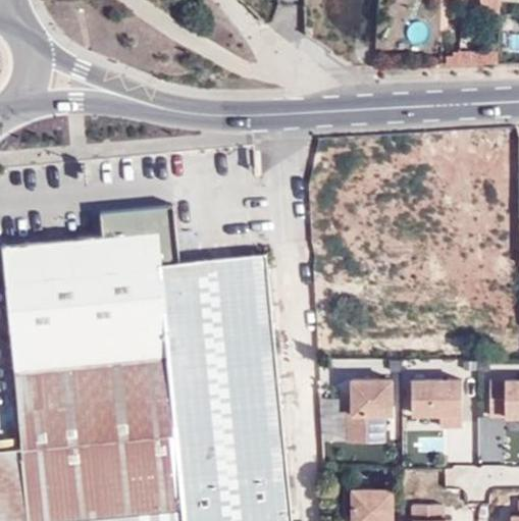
[(477,0),(477,10),(497,11),(497,0),(477,0)]
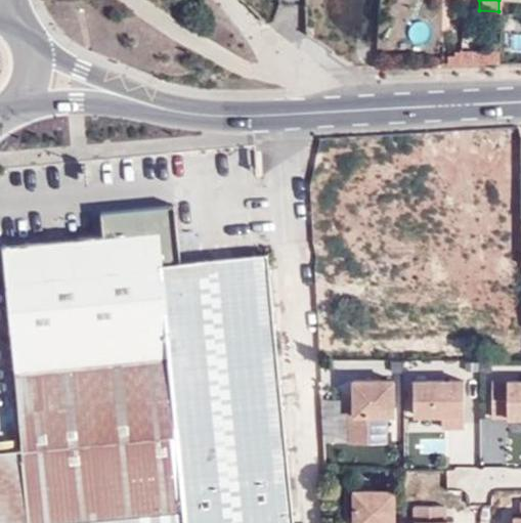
[(497,62),(496,52),(458,52),(458,63),(497,62)]
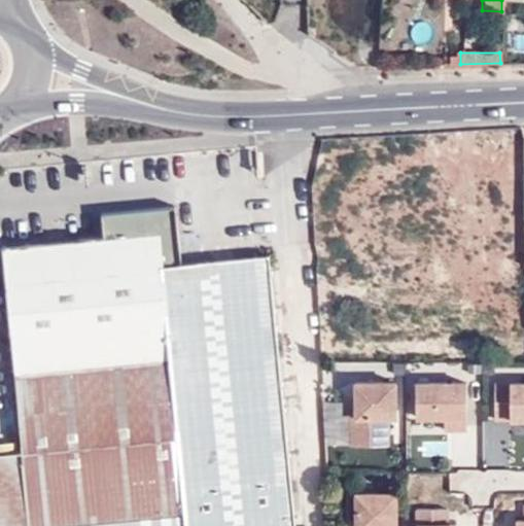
[(455,263),(523,263),(523,220),(521,197),(520,140),(473,141),(474,191),(474,200),(454,200),(455,263)]
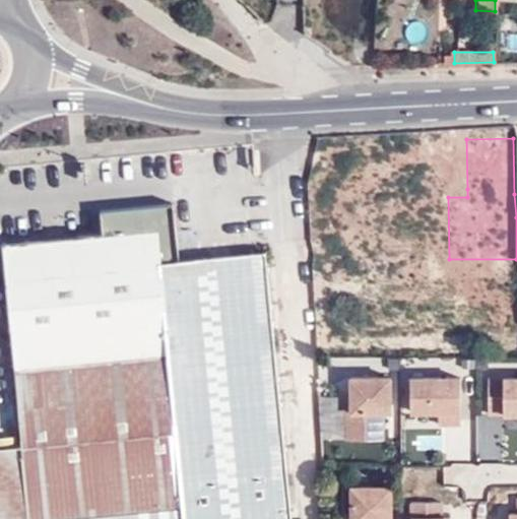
[(428,198),(377,199),(378,241),(429,239),(428,198)]
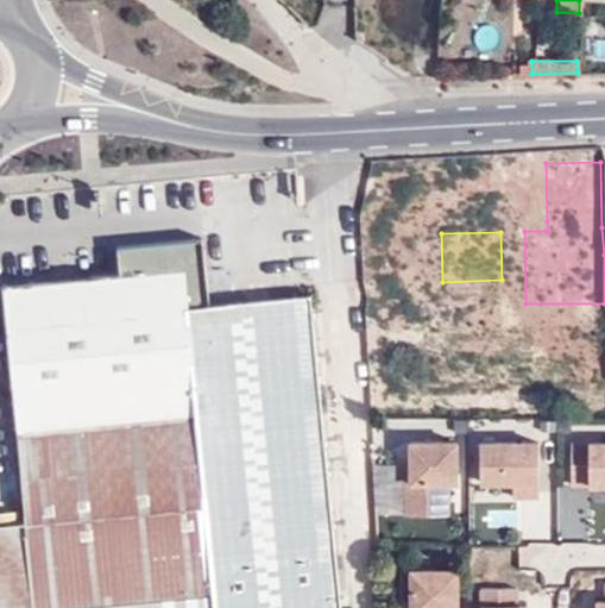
[(335,607),(306,298),(205,307),(199,240),(115,249),(118,275),(1,287),(19,472),(24,525),(0,526),(0,607),(335,607)]
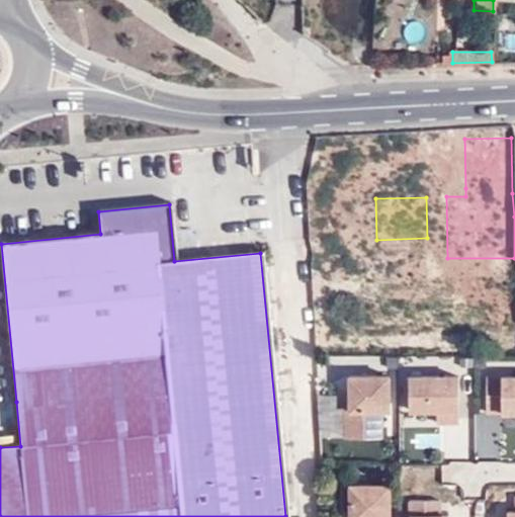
[(470,315),(494,315),(494,281),(379,282),(379,304),(470,304),(470,315)]
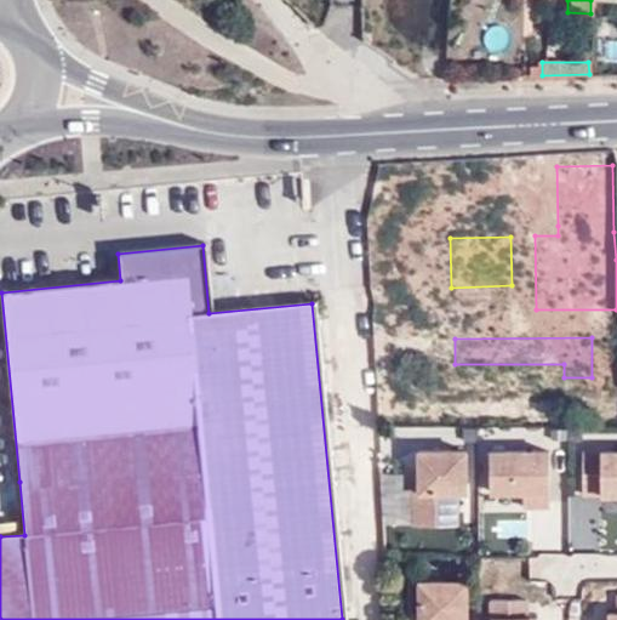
[(462,491),(462,451),(416,451),(416,491),(409,491),(410,524),(453,524),(453,500),(447,500),(447,491),(462,491)]
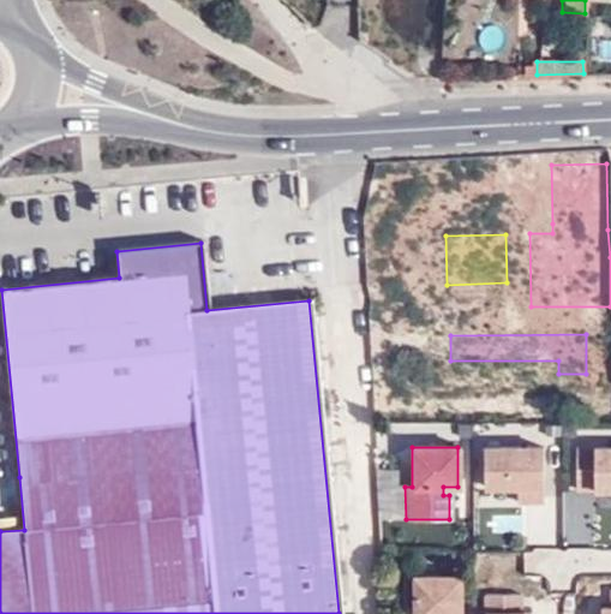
[(540,447),(481,448),(481,488),(515,488),(515,504),(540,504),(540,447)]
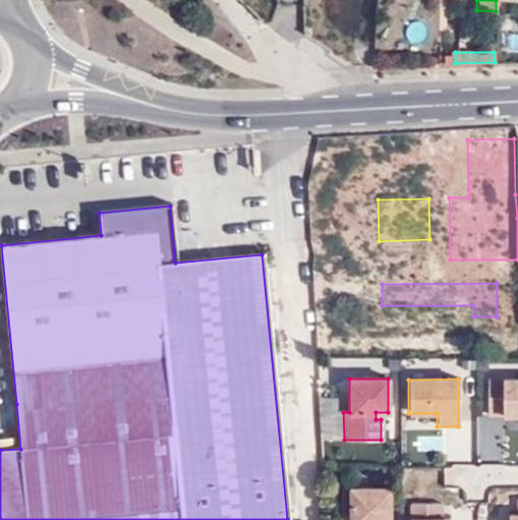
[(517,379),(486,380),(486,415),(517,414),(517,379)]
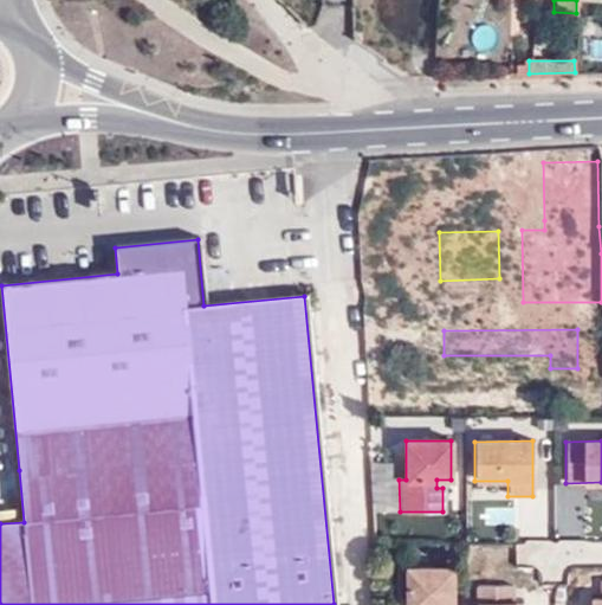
[(561,534),(577,534),(577,512),(561,512),(561,534)]
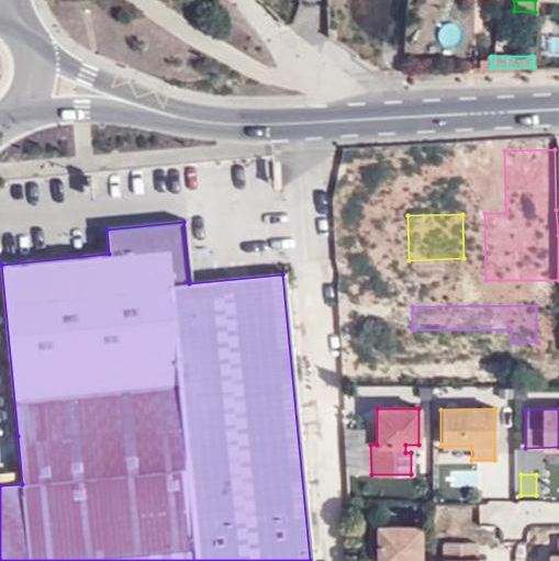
[(415,560),(415,526),(373,527),(373,560),(415,560)]
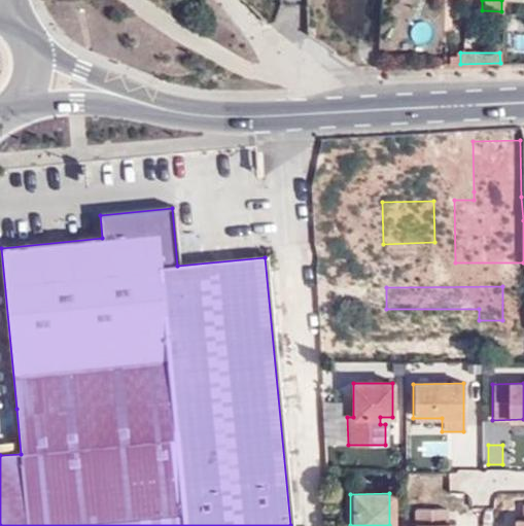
[(523,525),(523,504),(522,504),(522,521),(516,521),(515,525),(523,525)]
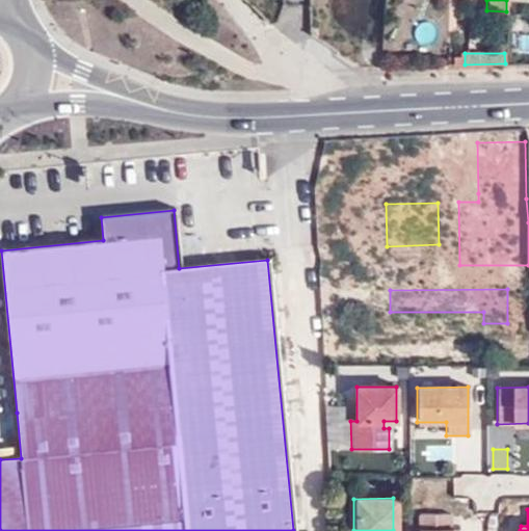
[(459,530),(460,529),(451,529),(451,513),(420,513),(420,530),(459,530)]
